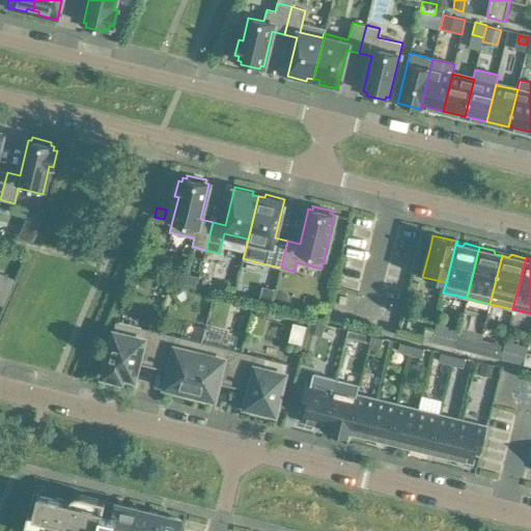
[(15,280),(1,274),(0,275),(0,303),(4,305),(15,280)]
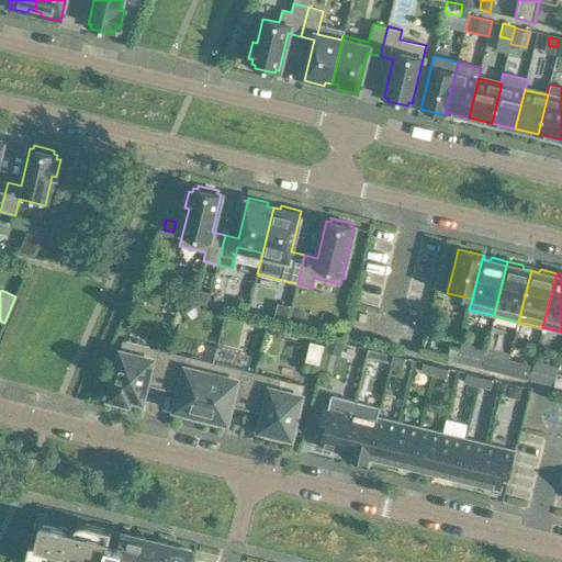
[(195,291),(193,301),(205,304),(209,293),(195,291)]
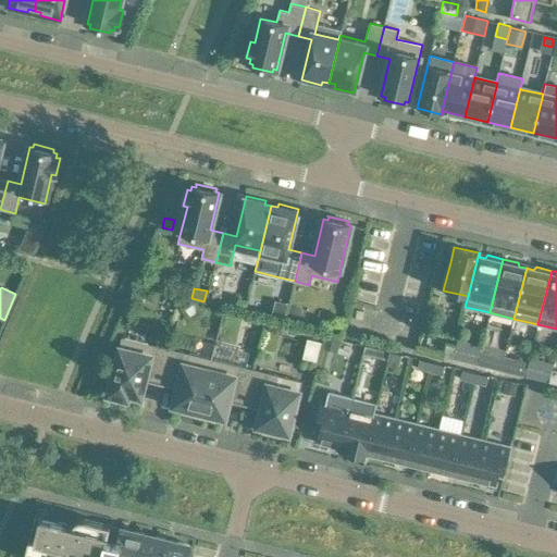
[(327,335),(324,347),(337,350),(341,338),(327,335)]
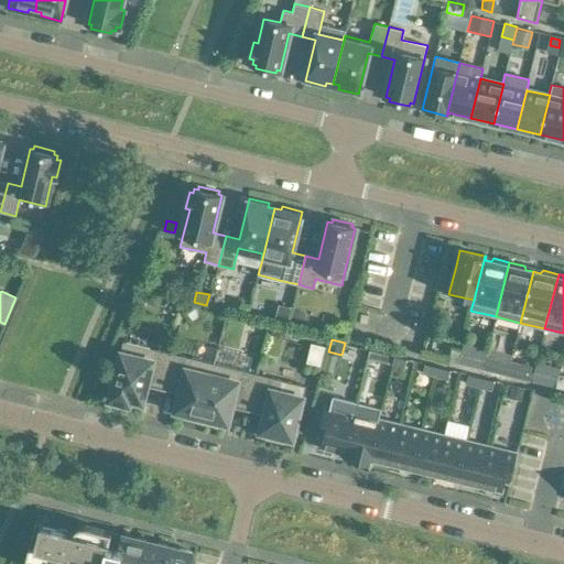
[(149,378),(166,382),(173,354),(123,342),(109,400),(129,405),(131,400),(142,403),(149,378)]
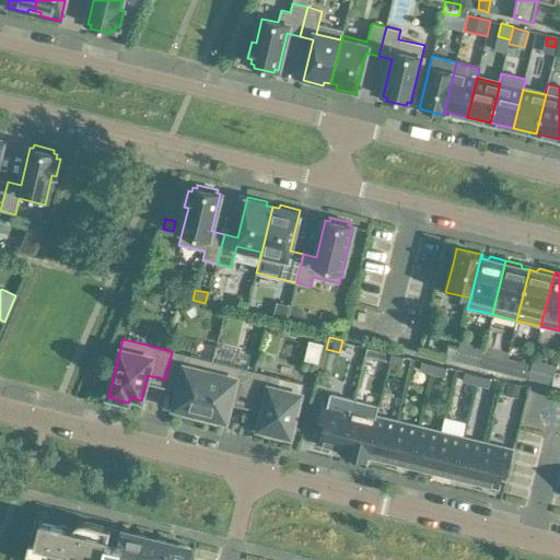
[(450,346),(446,358),(455,360),(458,348),(450,346)]
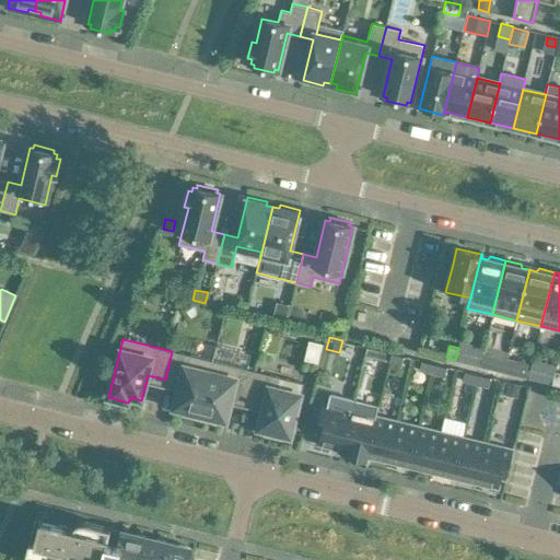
[(368,348),(365,356),(382,360),(384,352),(368,348)]
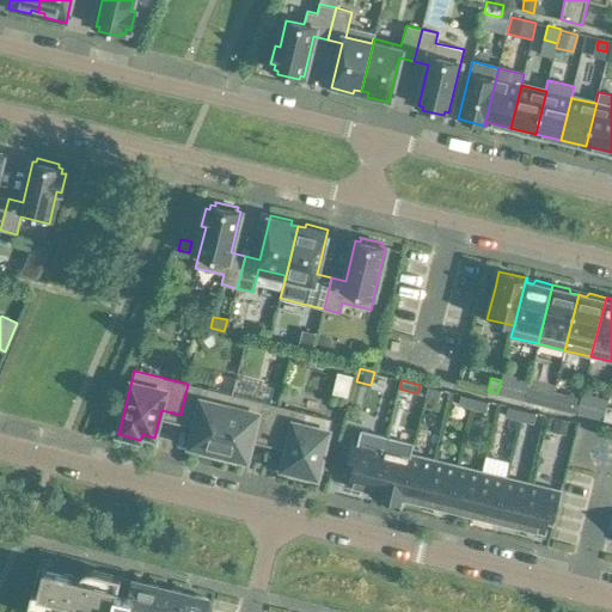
[(501,380),(499,395),(524,401),(527,387),(527,386),(512,383),(501,380)]
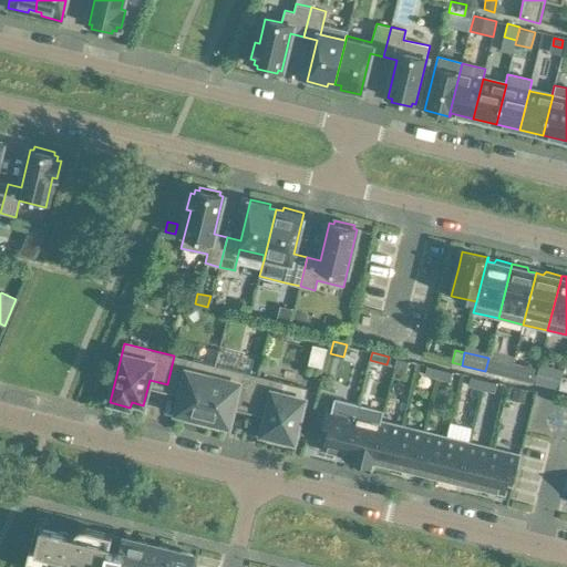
[(216,366),(174,356),(167,384),(182,388),(176,413),(185,415),(184,420),(202,424),(216,366)]
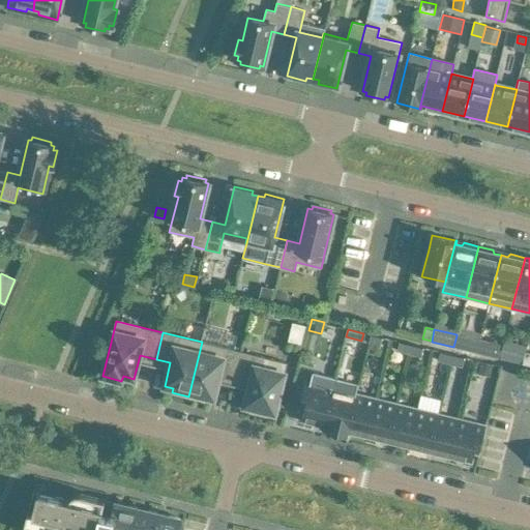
[(371,334),(369,343),(369,344),(381,346),(383,337),(371,334)]
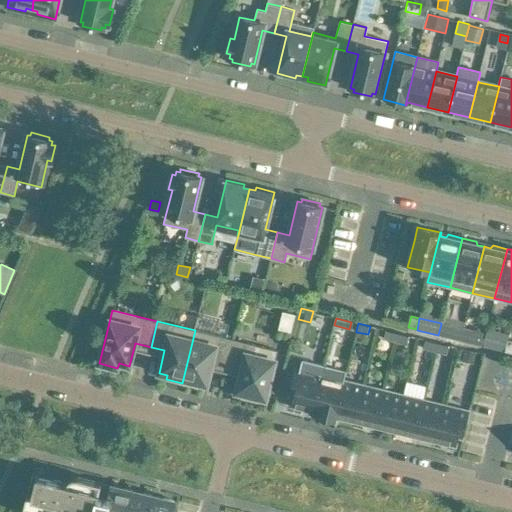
[(441,324),(438,335),(446,337),(449,338),(452,327),(441,324)]
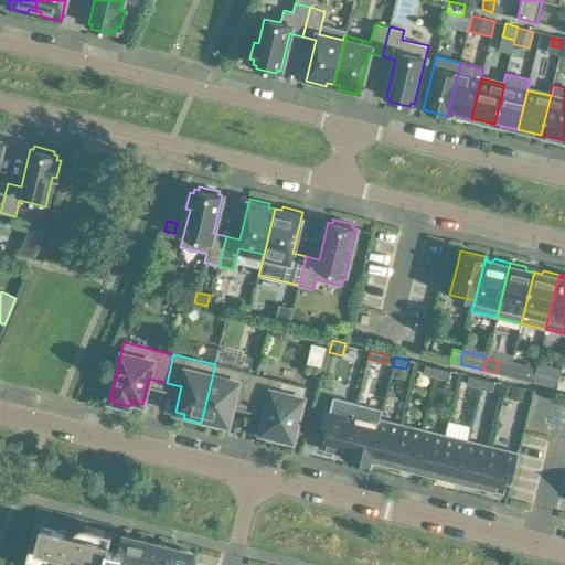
[(256,374),(215,364),(201,423),(217,427),(219,422),(228,424),(234,400),(249,404),(256,374)]
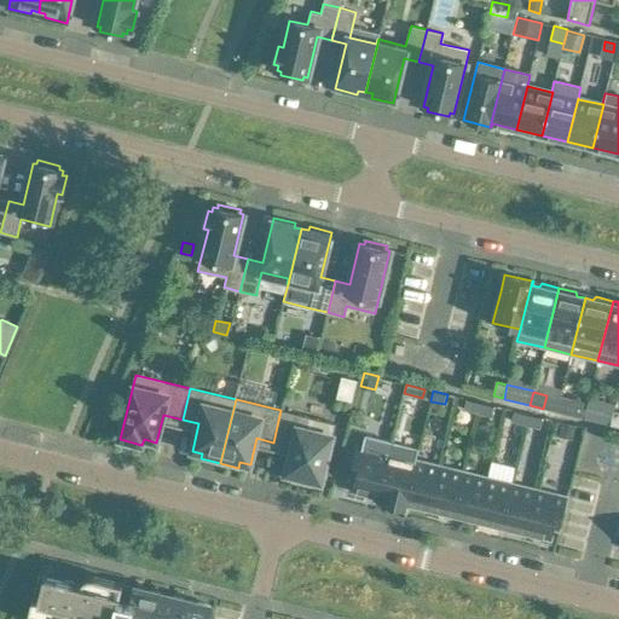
[(478,412),(480,403),(467,399),(464,409),(478,412)]
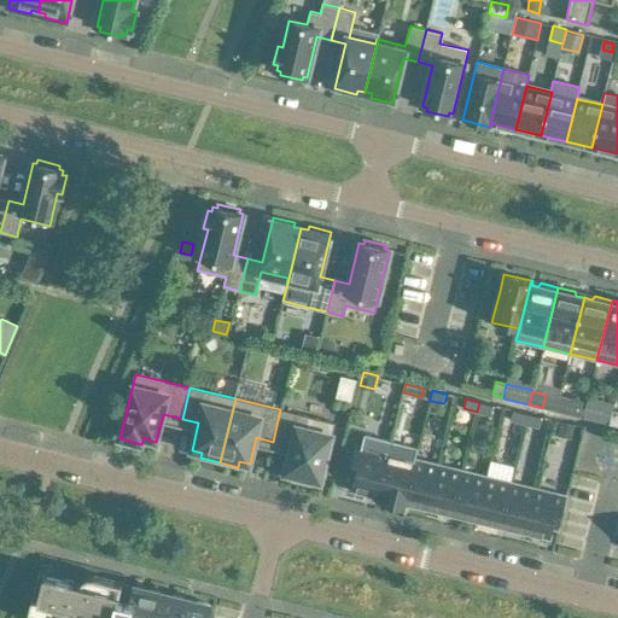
[(559,398),(555,410),(570,414),(572,401),(559,398)]
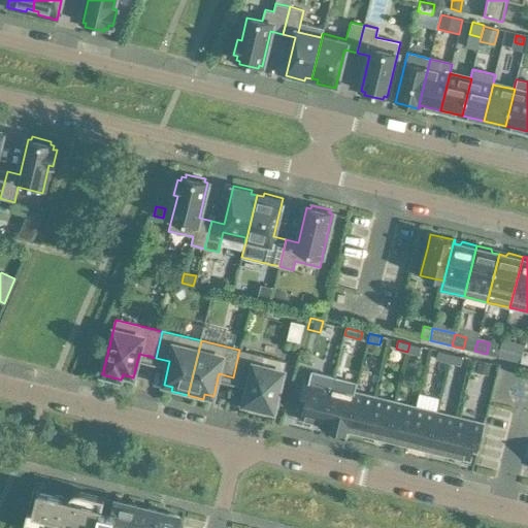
[(422,347),(409,343),(407,352),(420,355),(422,347)]
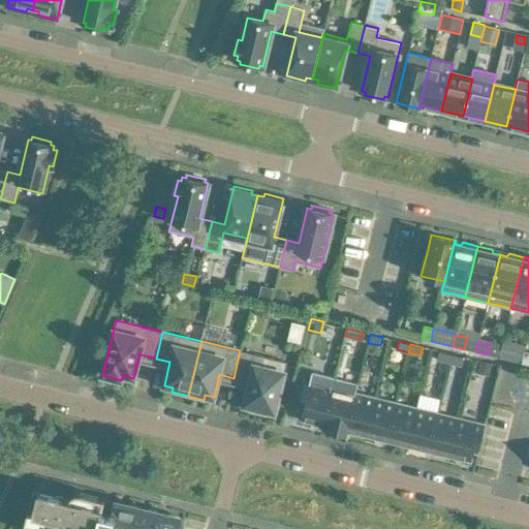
[(502,346),(499,358),(522,363),(524,351),(502,346)]
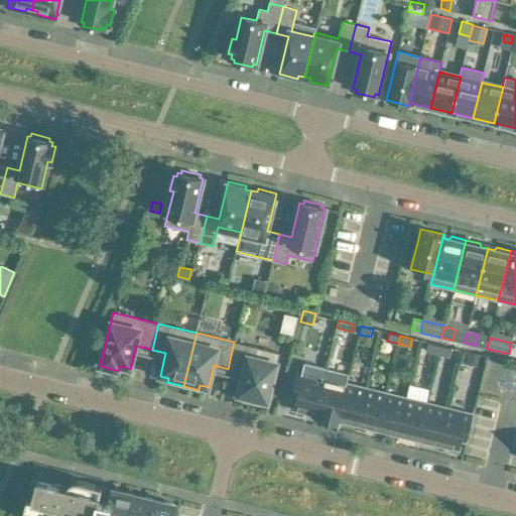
[(279,353),(234,342),(228,369),(243,372),(238,395),(243,396),(242,401),(261,405),(262,401),(267,402),(279,353)]
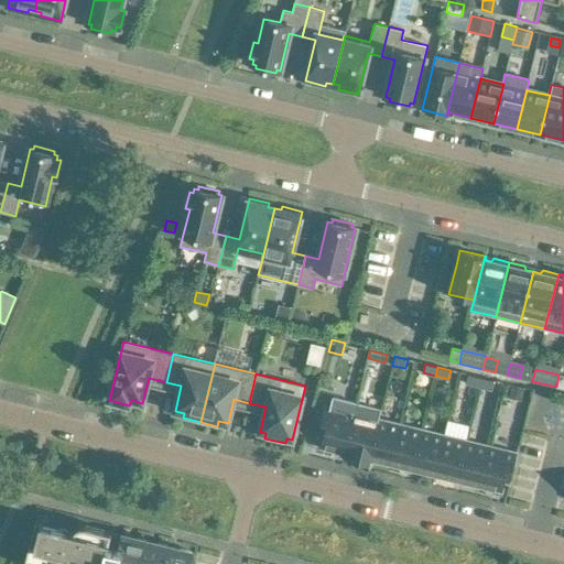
[(479,387),(481,378),(468,375),(466,383),(479,387)]
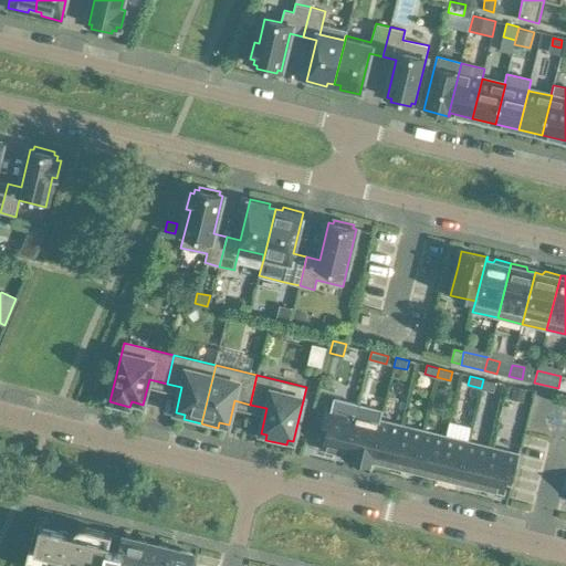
[(496,383),(483,379),(481,388),(494,391),(496,383)]
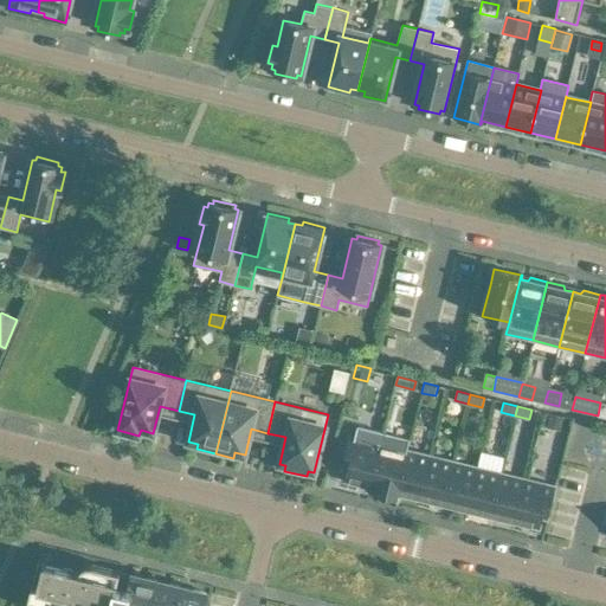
[(549,416),(547,426),(560,430),(562,419),(549,416)]
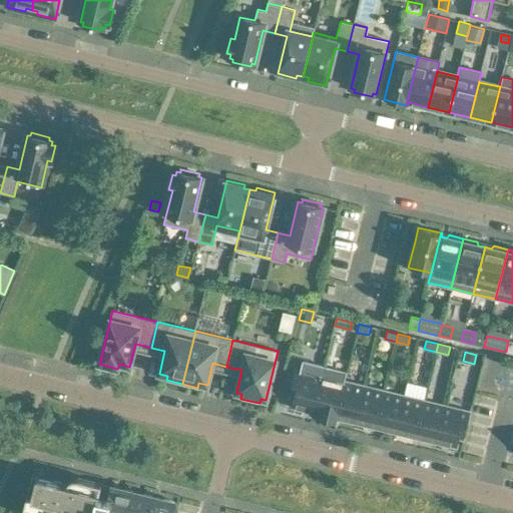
[(312,416),(314,416),(323,377),(326,368),(303,363),(301,372),(296,371),(290,396),(294,397),(292,406),(313,411),(312,416)]
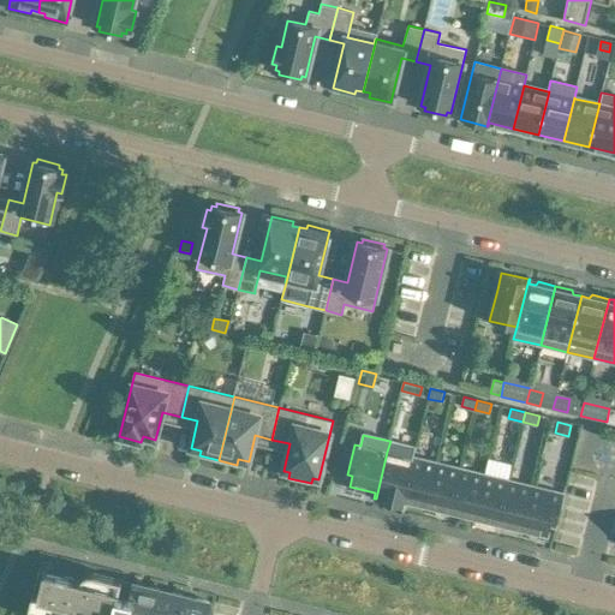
[(402,506),(404,500),(413,459),(387,452),(376,499),(402,506)]
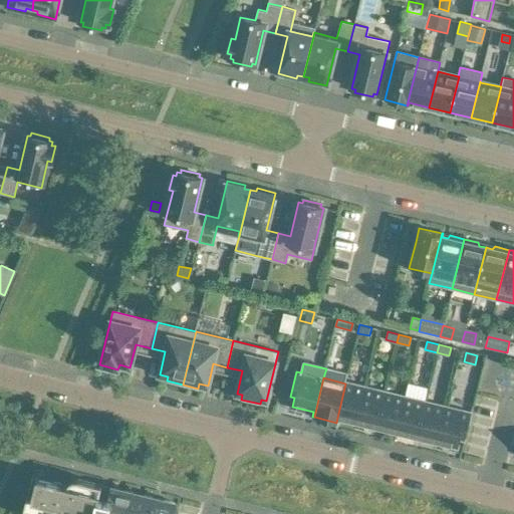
[(364,388),(345,383),(337,418),(345,420),(344,422),(356,424),(364,388)]
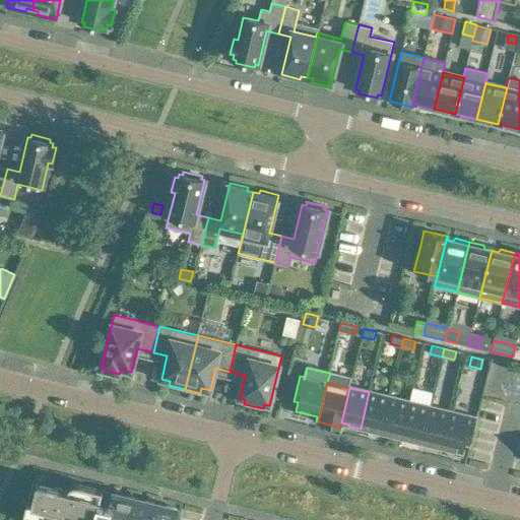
[(389,397),(369,392),(361,429),(372,432),(372,430),(381,433),(389,397)]
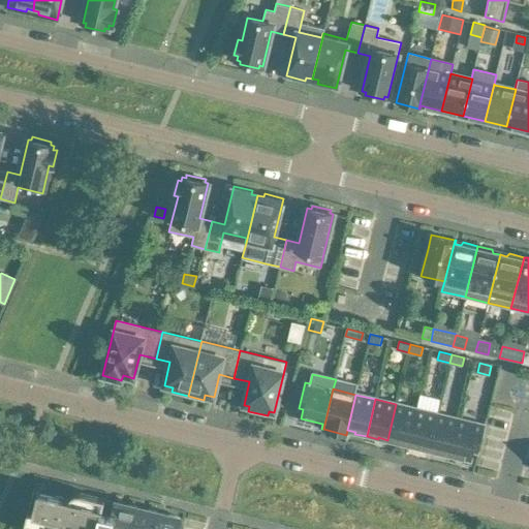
[(396,443),(407,446),(416,409),(396,404),(387,440),(396,442),(396,443)]
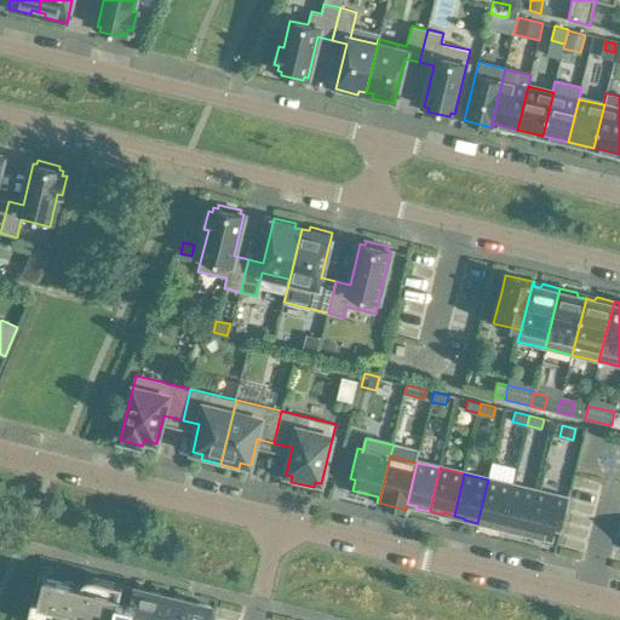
[(512,486),(488,480),(477,523),(491,527),(492,524),(501,527),(512,486)]
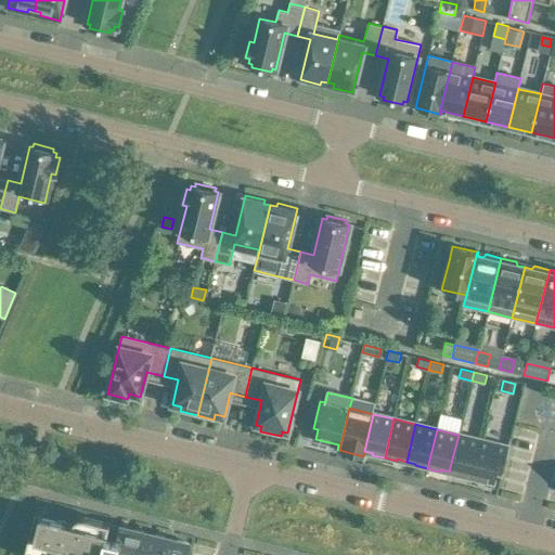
[(459,476),(470,479),(480,440),(459,435),(449,472),(459,474),(459,476)]
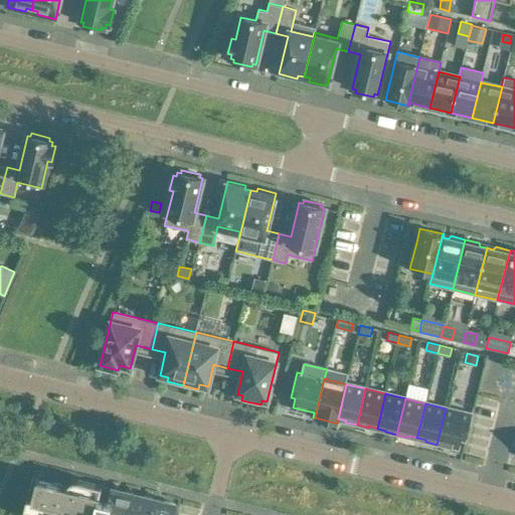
[(472,414),(446,408),(437,445),(449,448),(449,446),(459,448),(461,439),(466,440),(472,414)]
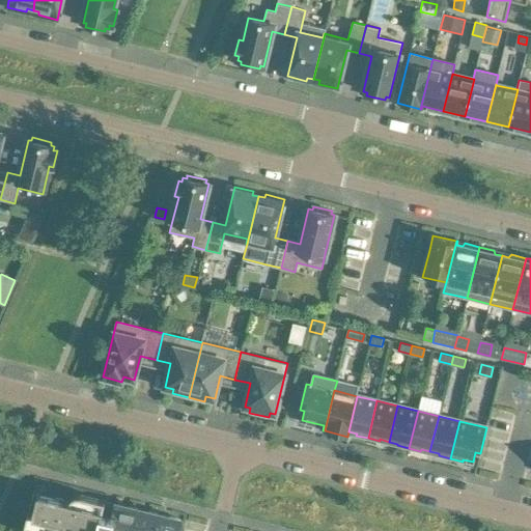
[(23,530),(110,530),(116,508),(115,508),(104,505),(105,501),(79,495),(78,495),(77,495),(75,495),(73,496),(72,497),(71,498),(70,499),(70,501),(33,492),(31,500),(23,530)]
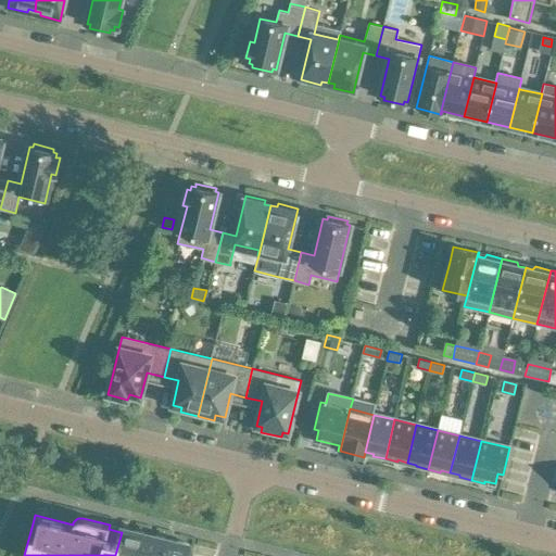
[(122,528),(121,532),(122,532),(115,555),(138,555),(144,533),(122,528)]
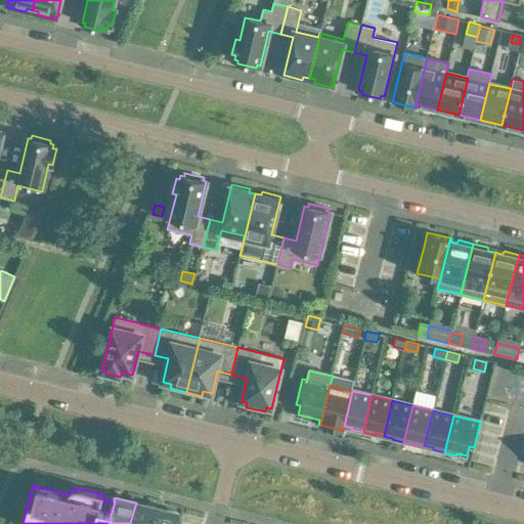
[(151,523),(157,507),(136,503),(130,523),(151,523)]
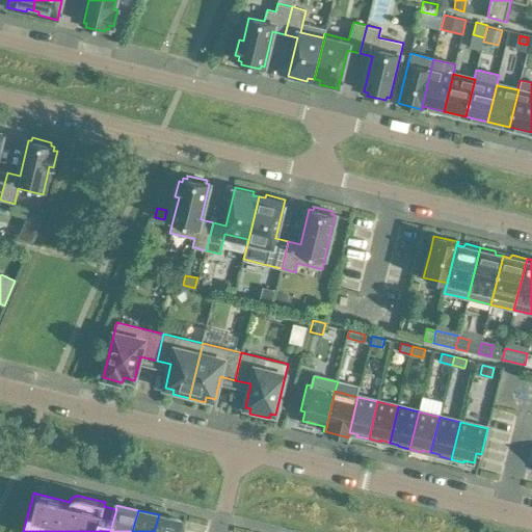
[(177,531),(180,520),(159,514),(154,531),(177,531)]
